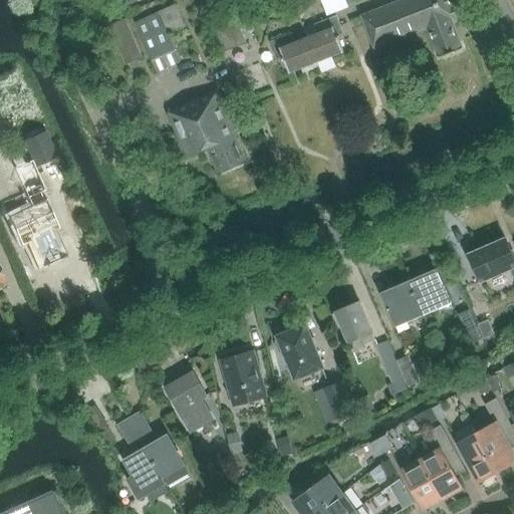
[(334,11),(347,6),(344,0),(319,0),(325,12),(333,9),(334,11)]
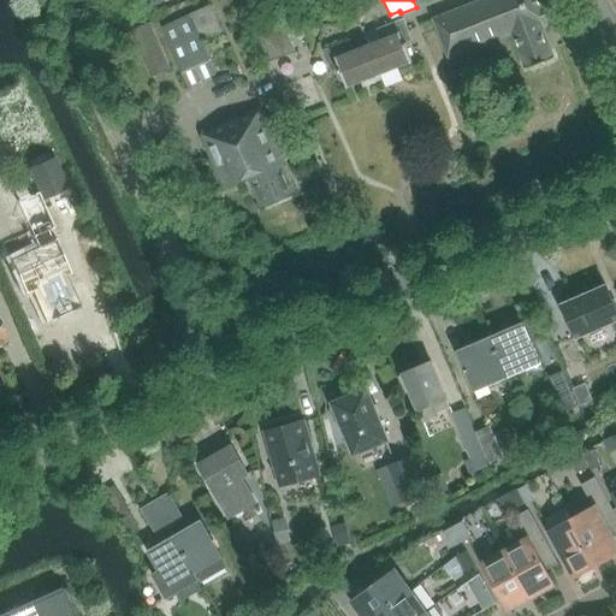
[(478,0),(430,19),(446,60),(511,34),(526,70),(555,59),(543,28),(557,22),(550,3),(539,6),(537,0),(478,0)]
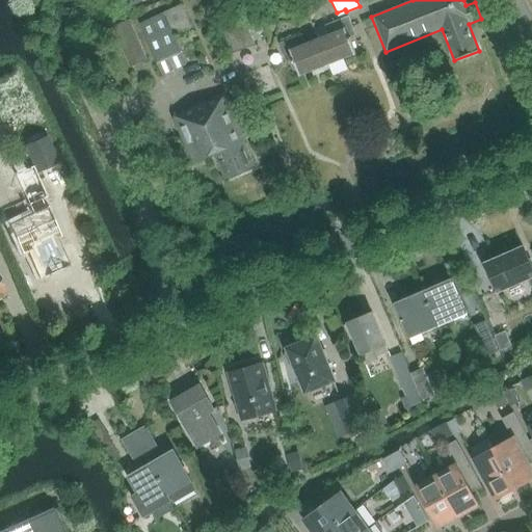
[(181,4),(140,24),(162,76),(187,64),(177,42),(186,37),(184,33),(192,29),(181,4)]
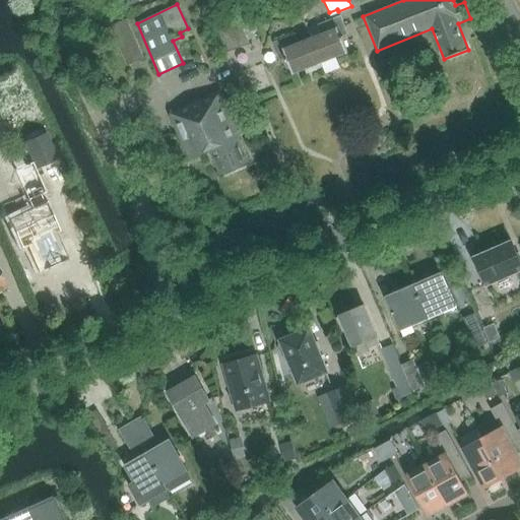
[(307,28),(310,38),(320,64),(347,54),(341,37),(347,35),(340,16),(307,28)]
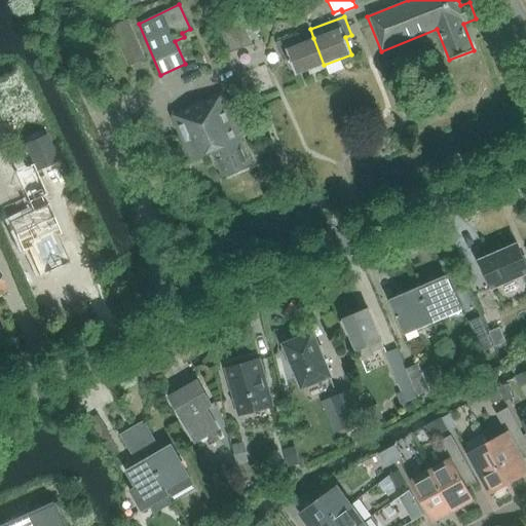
[(111,28),(128,67),(146,59),(128,20),(111,28)]
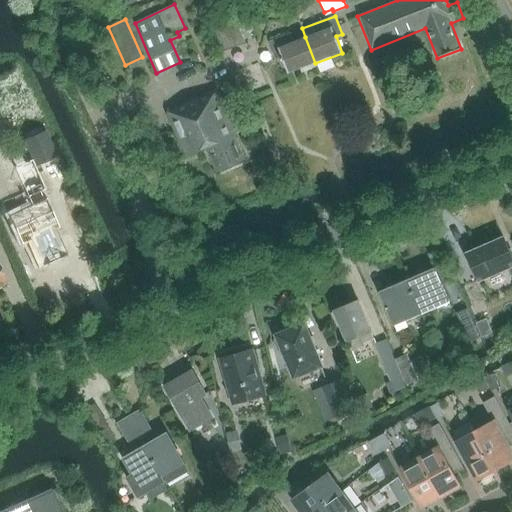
[(211,24),(222,52),(245,42),(237,23),(227,26),(226,24),(221,26),(219,20),(211,24)]
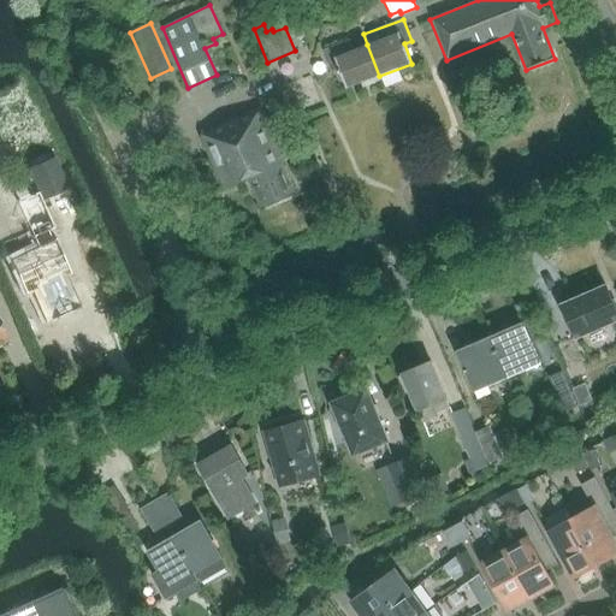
[(379,76),(367,45),(355,49),(350,40),(324,51),(332,72),(341,70),(347,89),(379,76)]
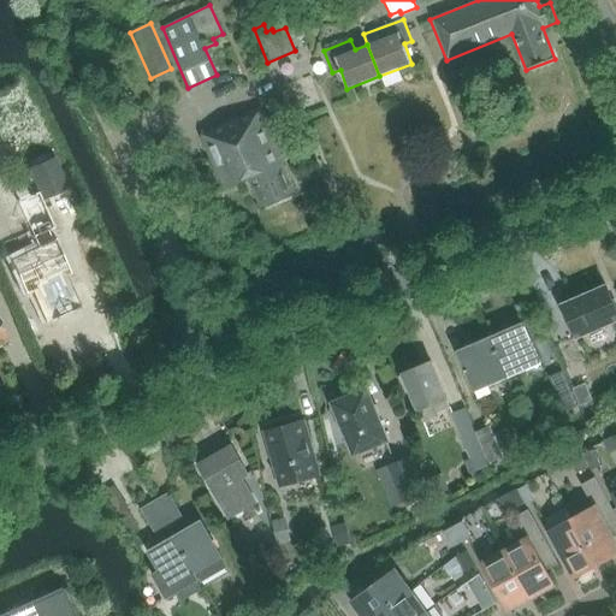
[(11,90),(16,99),(23,94),(18,86),(11,90)]
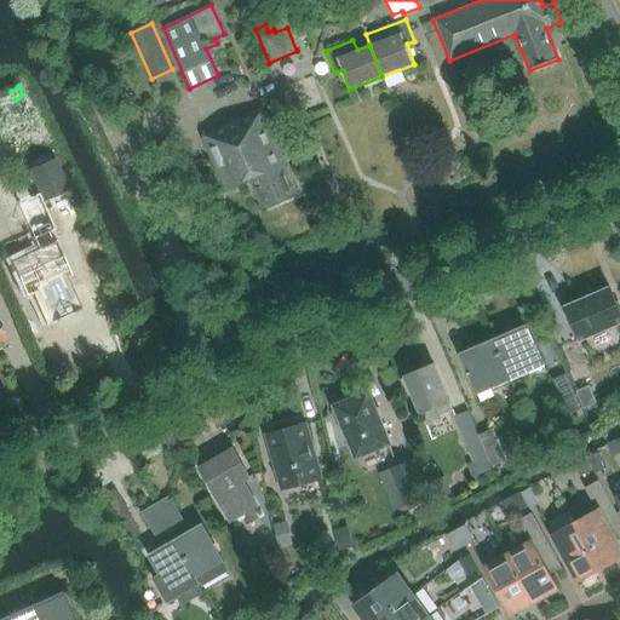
[(270,110),(282,136),(293,131),(281,105),(270,110)]
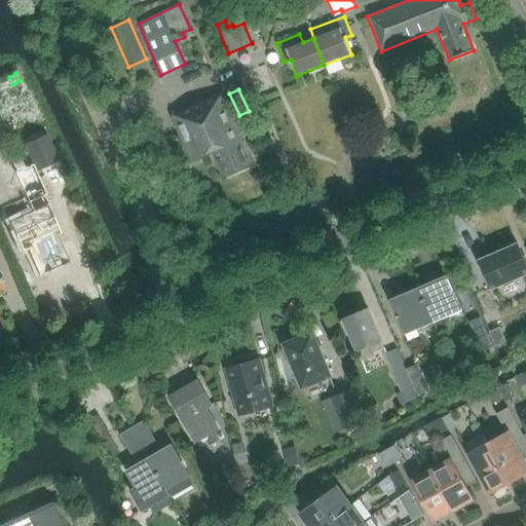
[(222,91),(171,115),(191,161),(212,152),(223,177),(252,164),(240,140),(243,139),(222,91)]
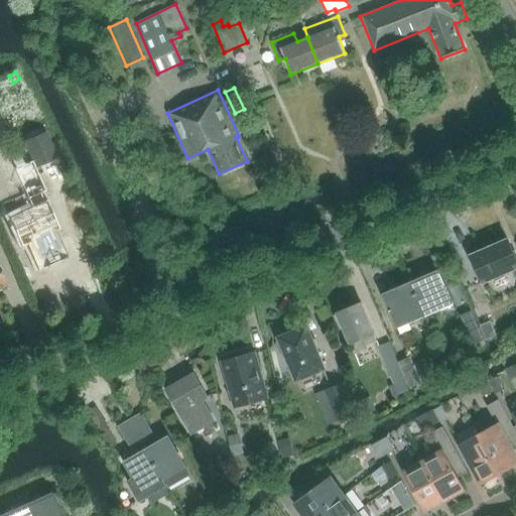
[(23,141),(34,166),(35,168),(58,158),(45,131),(42,133),(39,128),(24,134),(27,140),(23,141)]
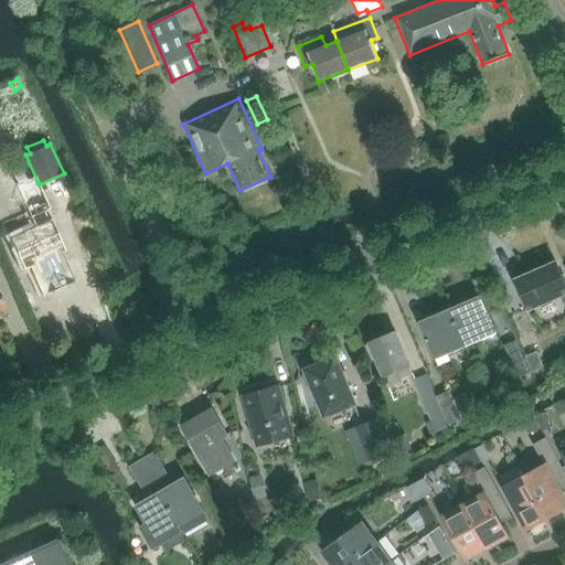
[(39,184),(38,182),(24,189),(29,200),(28,200),(40,225),(56,217),(44,192),(43,193),(39,184)]
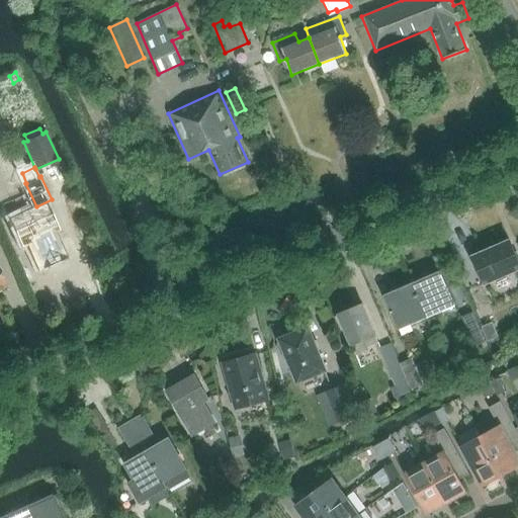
[(23,235),(39,272),(69,259),(52,222),(40,228),(33,211),(16,220),(23,235)]
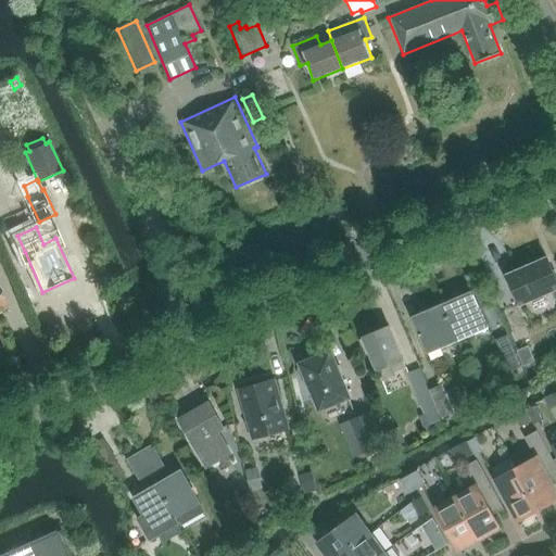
[(507,275),(519,303),(551,290),(555,301),(555,276),(547,257),(507,275)]
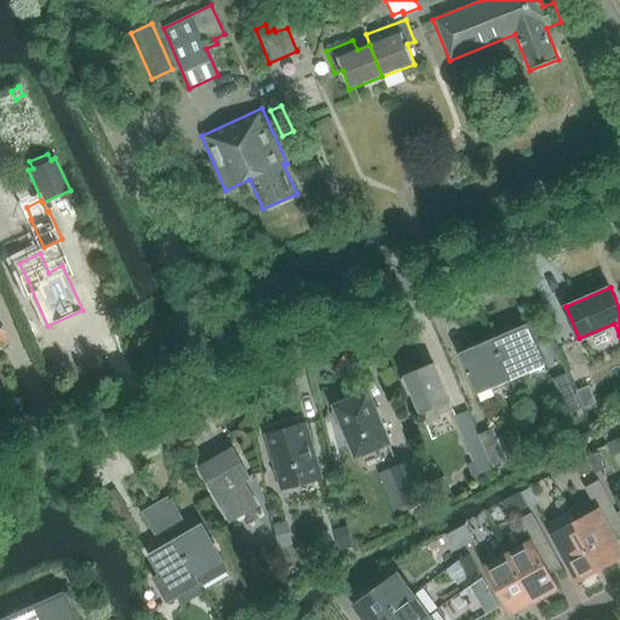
[(526,325),(493,339),(511,380),(544,366),(526,325)]
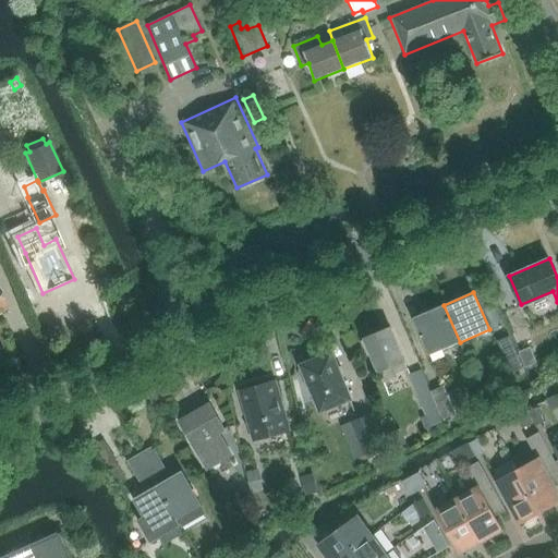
[(460,342),(444,305),(413,318),(429,355),(460,342)]
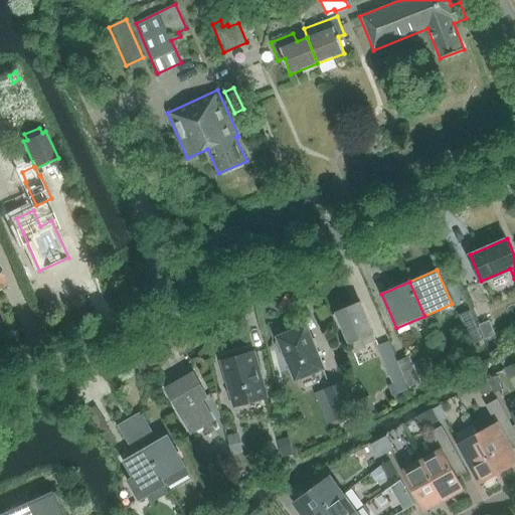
[(351,347),(354,354),(367,349),(366,346),(376,342),(361,304),(337,313),(351,347)]
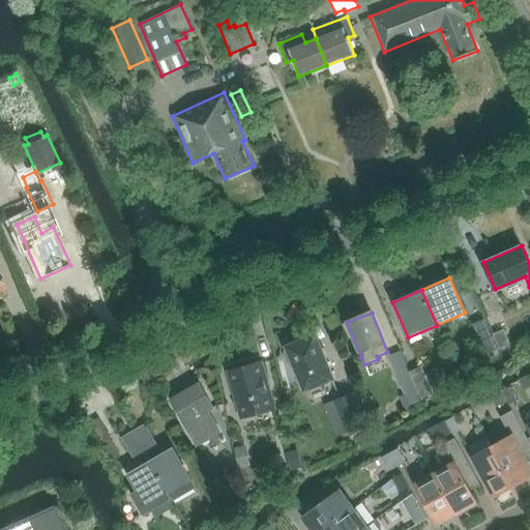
[(483,319),(474,324),(471,325),(486,356),(497,351),(483,319)]
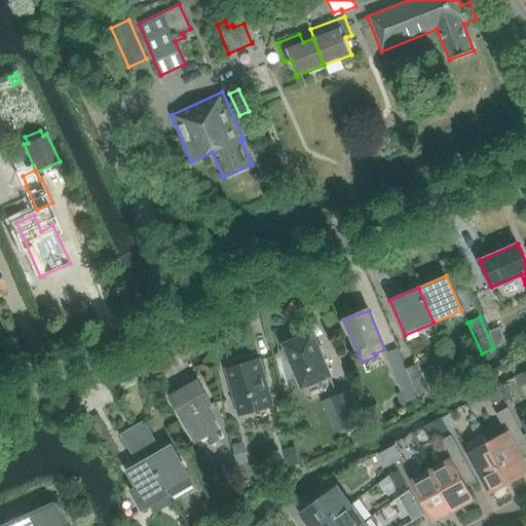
[(489,333),(495,347),(505,342),(499,328),(489,333)]
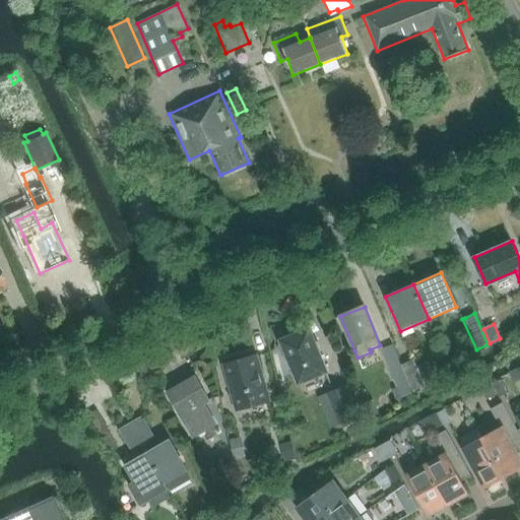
[(293,369),(299,384),(327,372),(309,329),(281,341),(286,354),(283,356),(289,370),(293,369)]
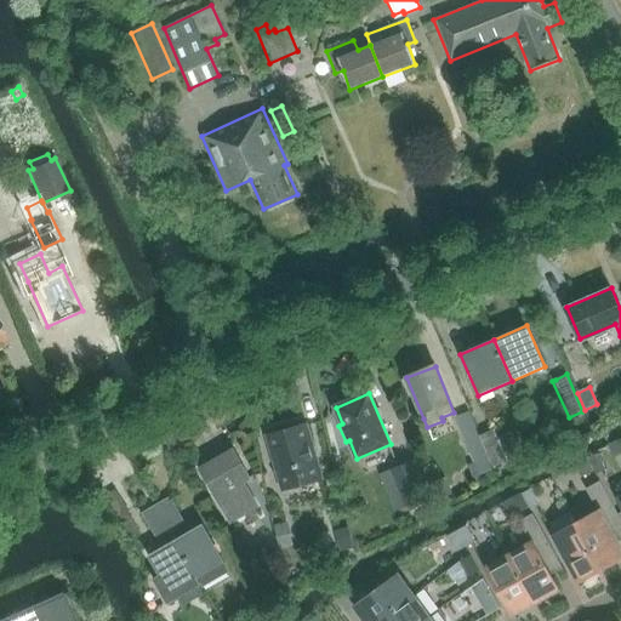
[(455,417),(479,476),(493,471),(468,412),(455,417)]
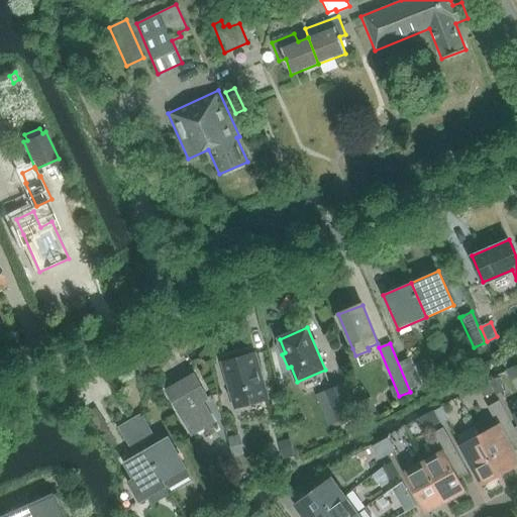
[(154,353),(145,358),(151,369),(160,365),(154,353)]
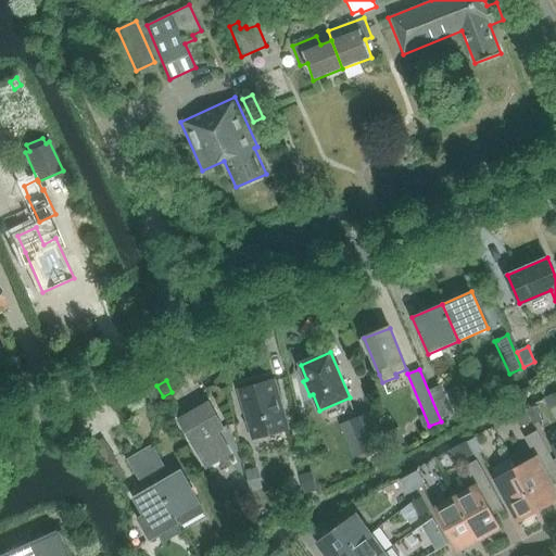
[(288,429),(274,380),(239,390),(253,439),(288,429)]
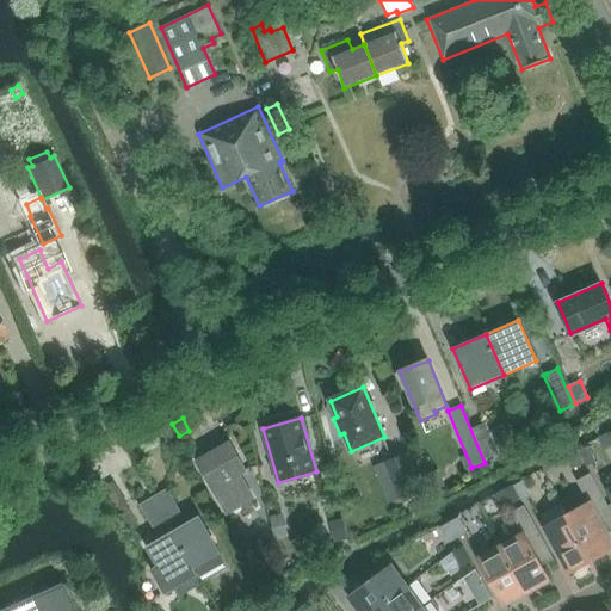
[(473,429),(486,460),(511,449),(500,425),(489,430),(486,423),(473,429)]
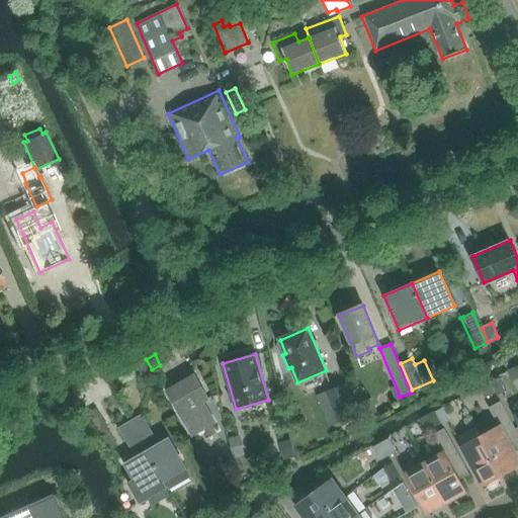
[(434,369),(439,381),(451,376),(446,364),(434,369)]
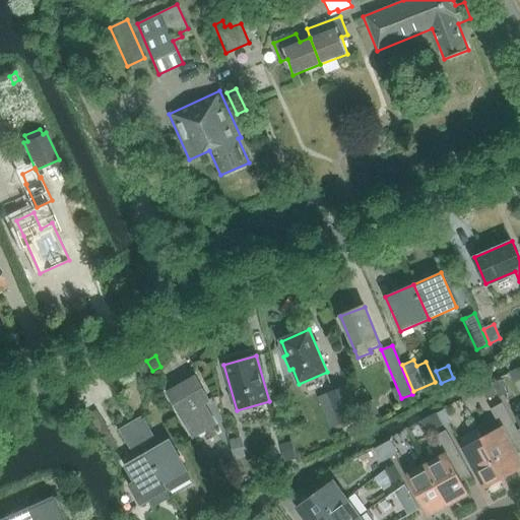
[(519,378),(519,377),(515,369),(508,372),(514,382),(519,378)]
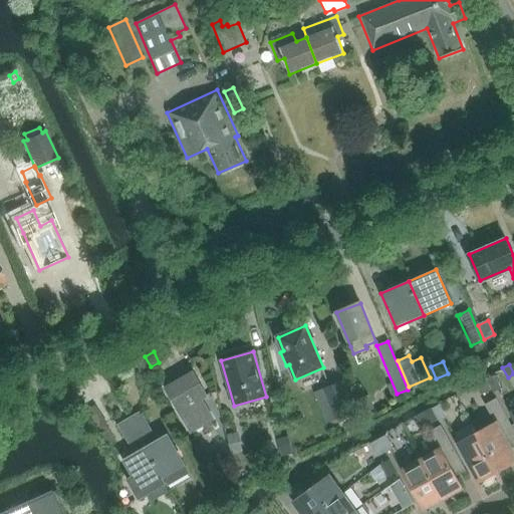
[(165,389),(191,434),(215,421),(203,400),(208,398),(193,372),(165,389)]
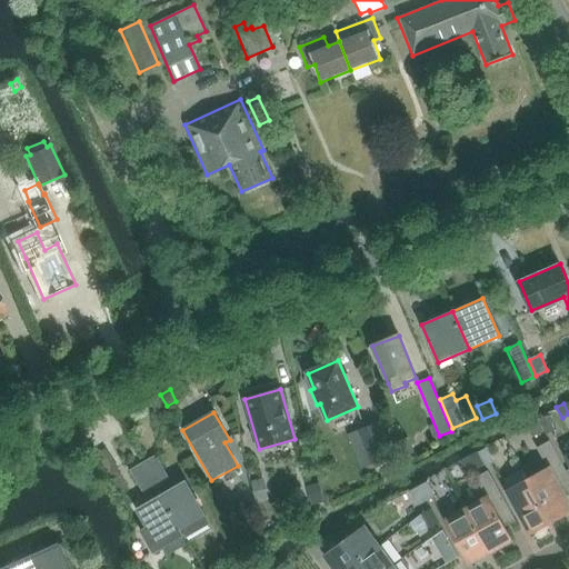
[(547,416),(538,421),(543,430),(546,436),(555,431),(547,416)]
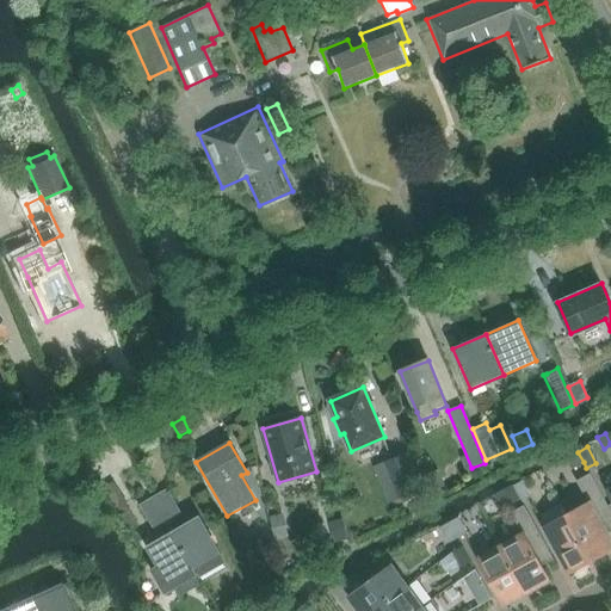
[(576,449),(565,456),(571,468),(584,462),(578,452),(576,449)]
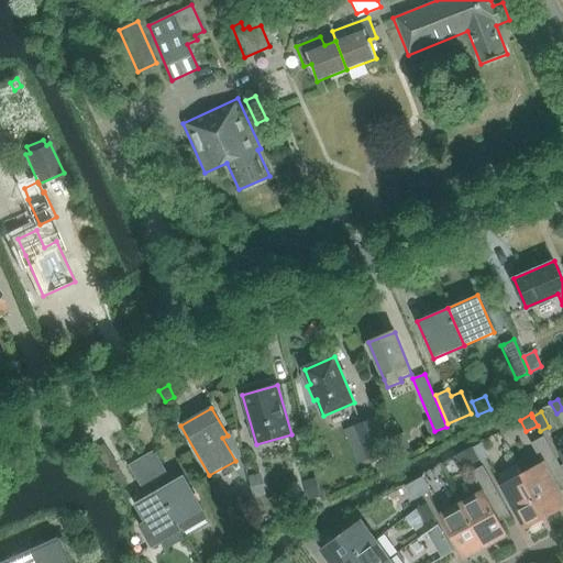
[(355,427),(368,459),(388,451),(385,441),(375,418),(355,427)]
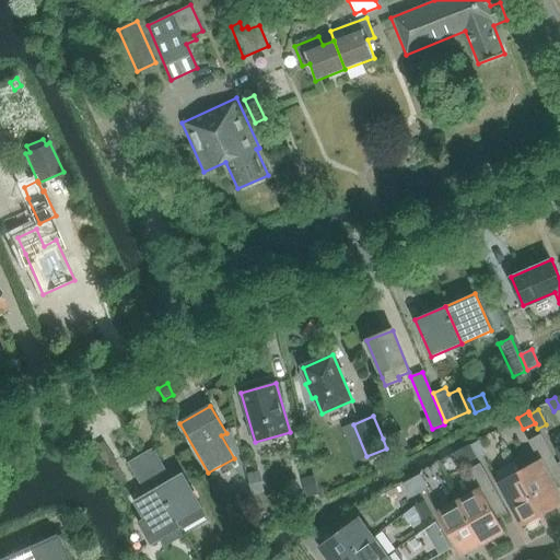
[(386,448),(366,456),(369,462),(395,451),(407,445),(401,431),(387,438),(383,439),(386,448)]
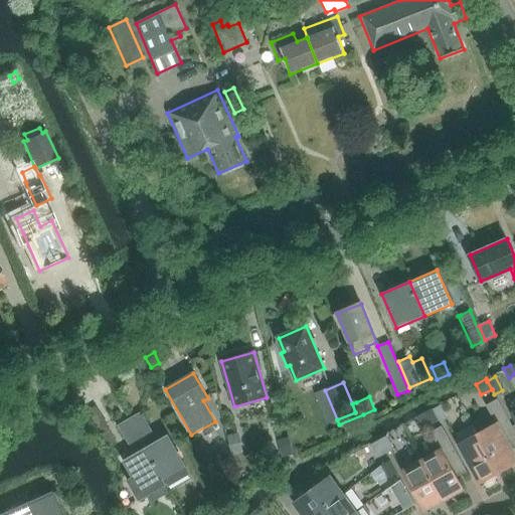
[(496,423),(478,434),(500,473),(514,464),(514,454),(513,450),(514,448),(514,431),(497,399),(486,405),(496,423)]
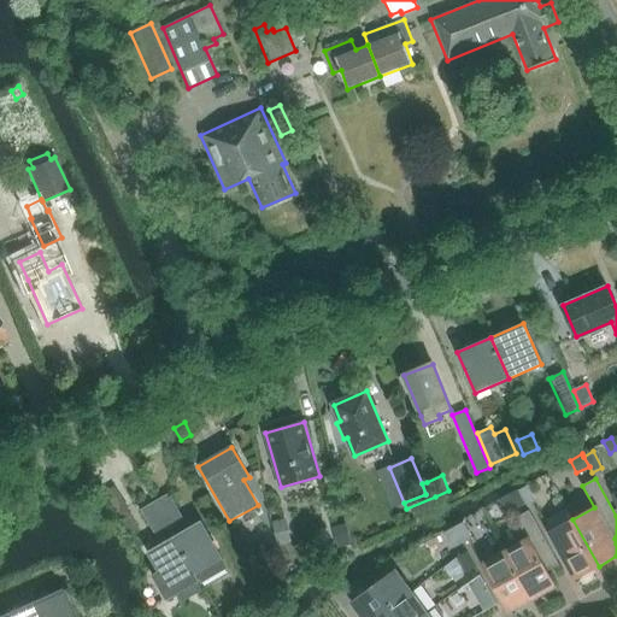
[(517,489),(518,489),(526,504),(527,506),(536,501),(528,485),(517,489)]
